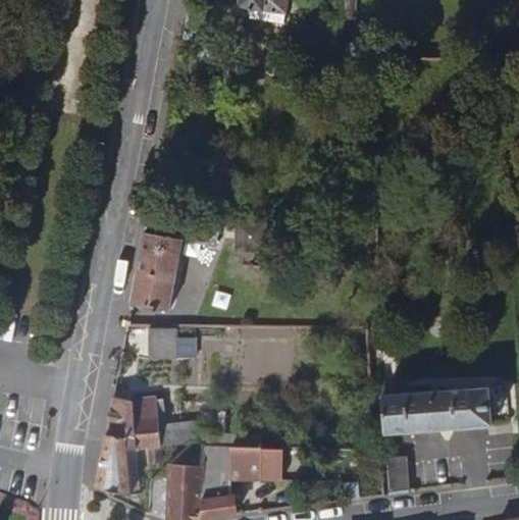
[(287,0),(240,0),(239,6),(250,8),(284,14),(287,0)]
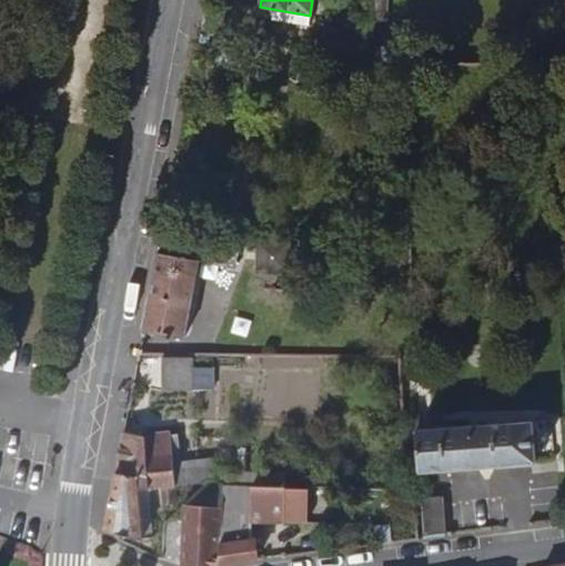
[(373,0),(373,17),(389,16),(389,0),(373,0)]
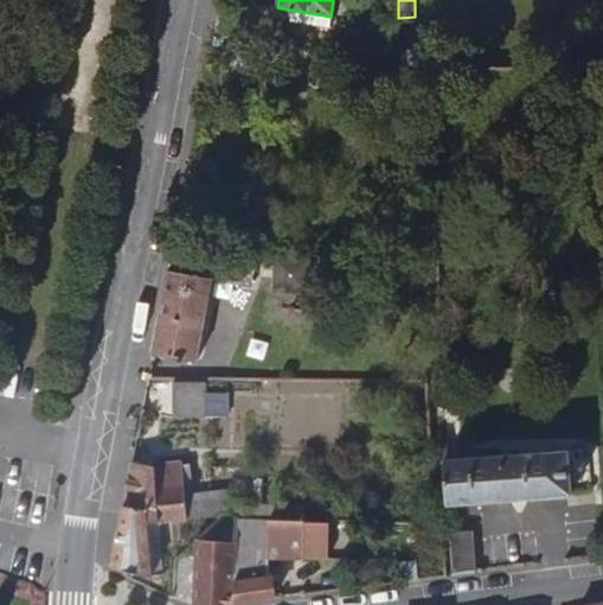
[(328,31),(331,17),(290,10),(289,24),(328,31)]
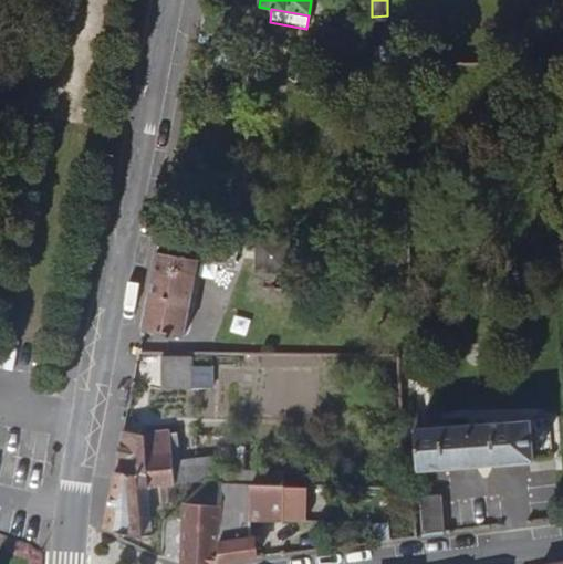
[(184,337),(200,261),(220,265),(220,261),(225,261),(226,258),(230,259),(232,248),(232,237),(202,236),(162,235),(143,329),(184,337)]
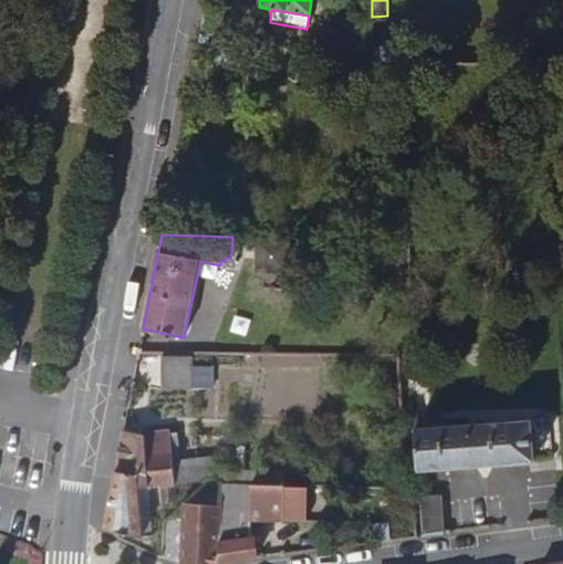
[(284,241),(253,241),(253,271),(284,272),(284,241)]
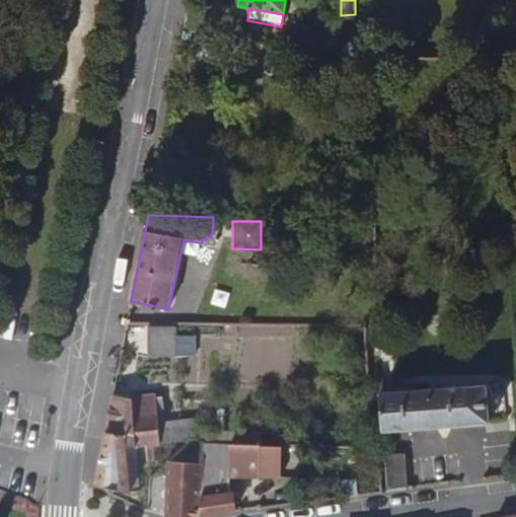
[(174,356),(175,326),(147,326),(147,357),(174,356)]
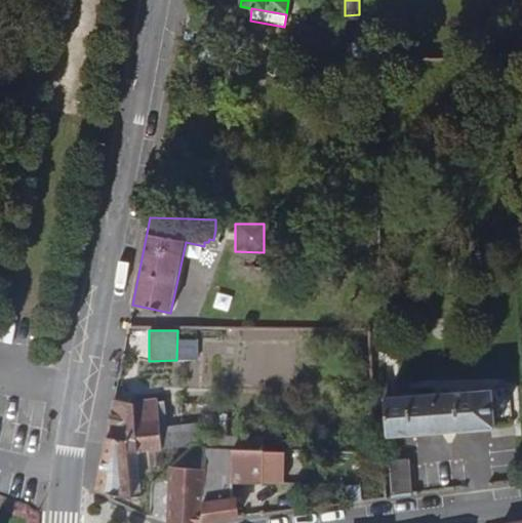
[(386,397),(388,434),(494,426),(491,389),(386,397)]
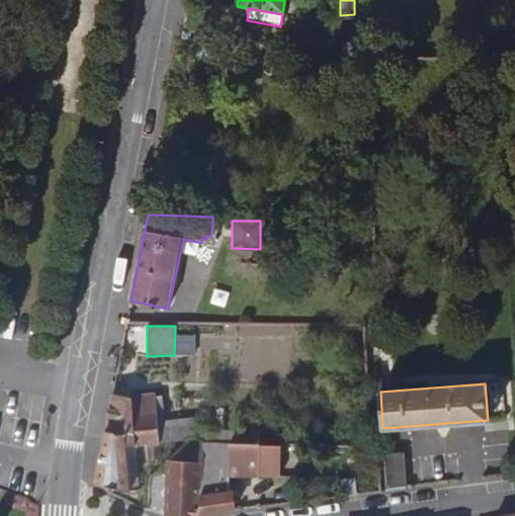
[(100,455),(94,486),(127,491),(139,489),(133,446),(152,444),(166,443),(170,442),(185,440),(194,439),(192,420),(157,423),(155,396),(132,398),(113,395),(100,455)]
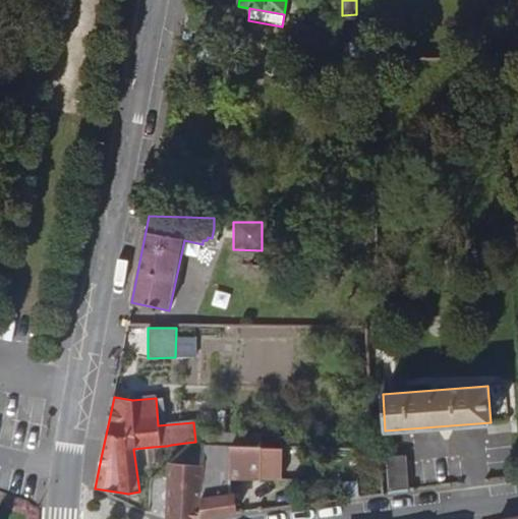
[(199,517),(236,514),(233,494),(227,494),(228,477),(261,478),(261,477),(262,446),(194,443),(186,443),(167,461),(164,518),(199,518),(199,517)]
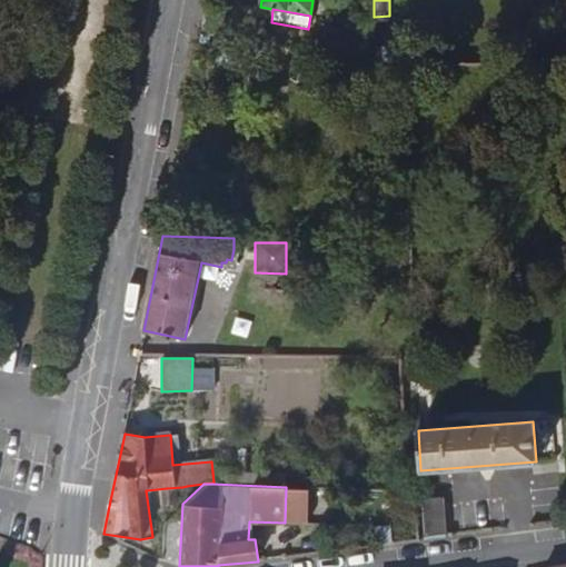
[(308,488),(286,487),(285,521),(307,523),(308,488)]
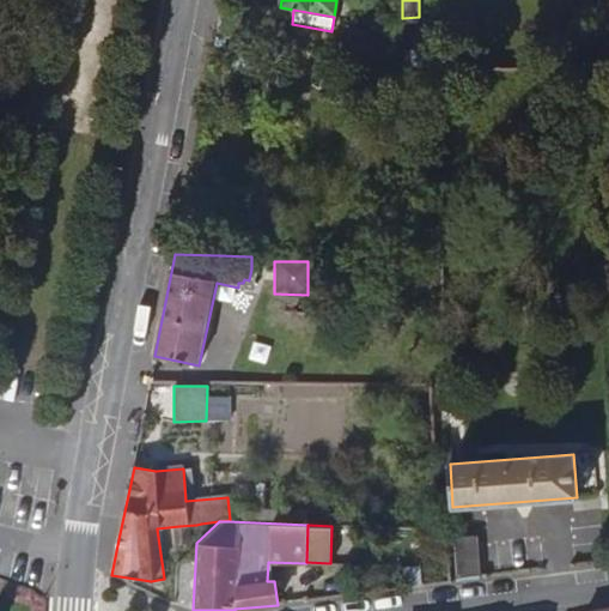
[(456,581),(479,579),(475,537),(454,539),(456,581)]
